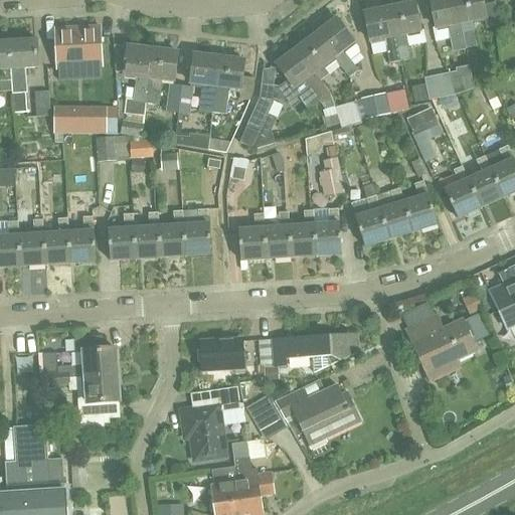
[(467,48),(456,0),(432,0),(430,1),(436,28),(448,26),(453,51),(457,51),(457,50),(467,48)]
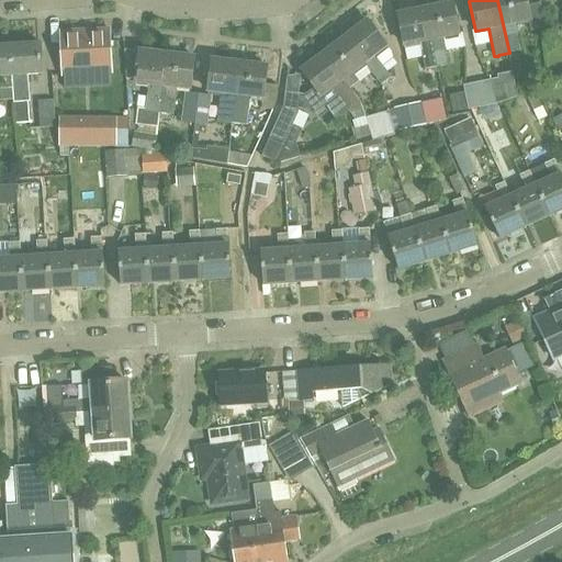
[(497,0),(509,53),(524,49),(519,26),(529,24),(530,31),(542,29),(540,3),(527,7),(525,0),(497,0)]
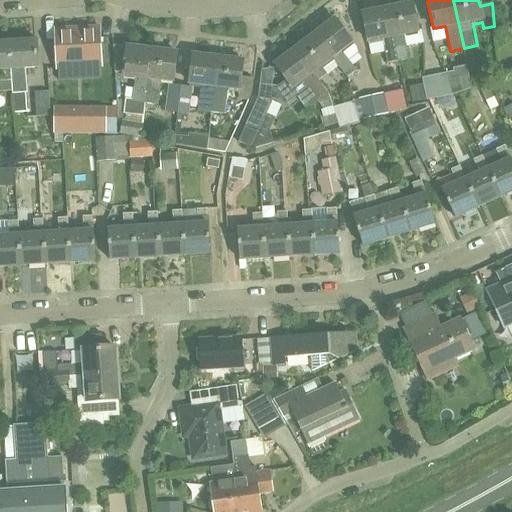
[(411,5),(386,10),(392,37),(393,37),(398,62),(409,60),(404,35),(417,32),(411,5)]
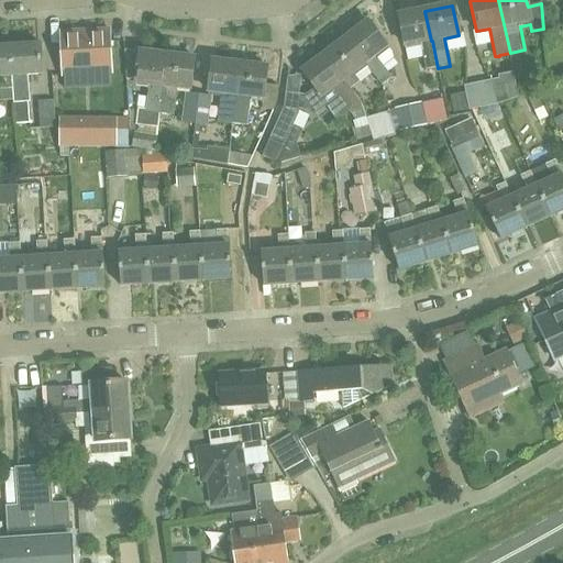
[(431,41),(424,11),(397,17),(404,46),(420,43),(426,70),(438,68),(432,41),(431,41)]
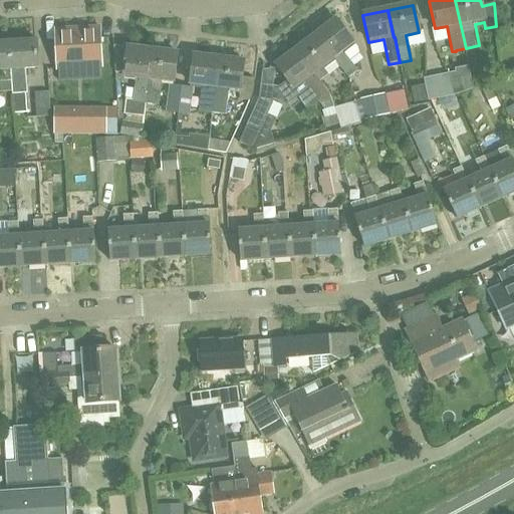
[(314,35),(331,57),(332,57),(348,79),(357,71),(349,61),(359,53),(356,48),(334,20),(314,35)]
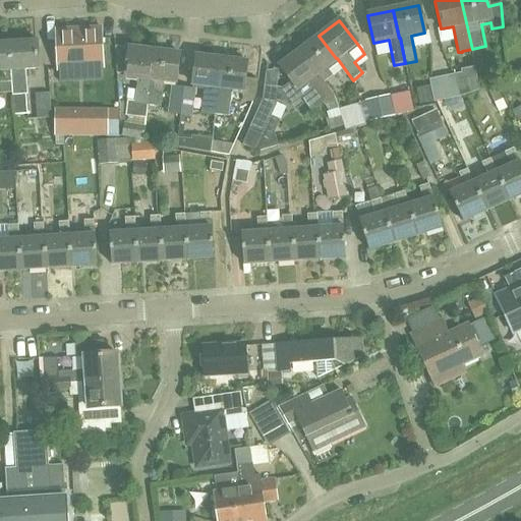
[(58,69),(102,67),(100,26),(56,29),(58,69)]
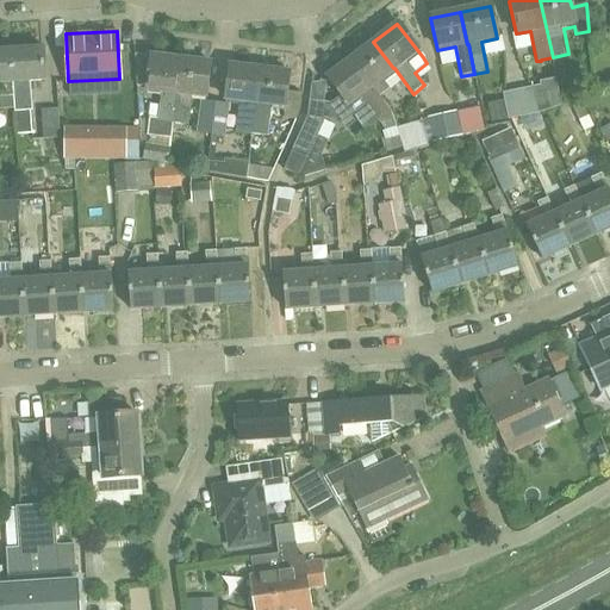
[(373,42),(350,60),(371,85),(393,68),(373,42)]
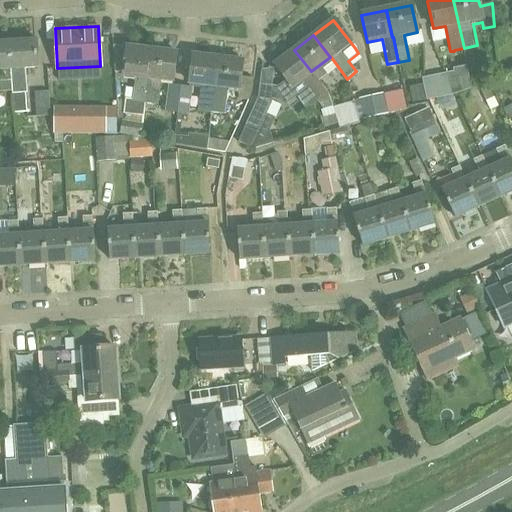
[(8,42),(11,91),(12,95),(13,95),(15,114),(26,113),(24,94),(26,94),(23,68),(37,66),(35,40),(8,42)]
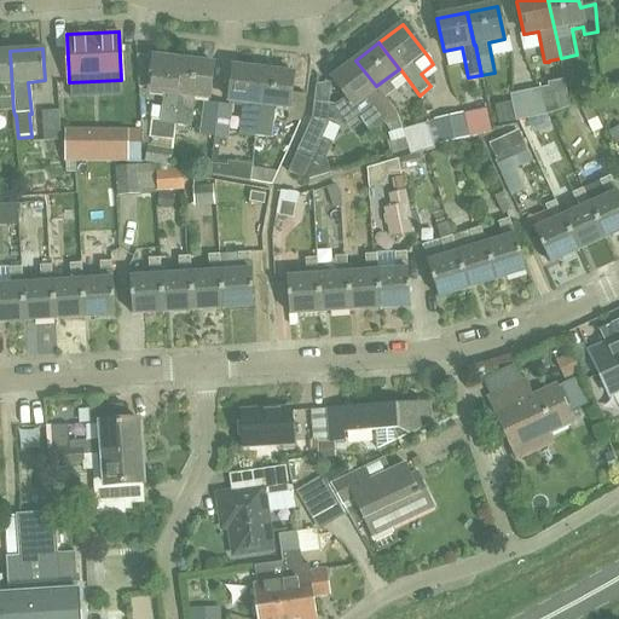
[(0,111),(13,110),(10,51),(0,51),(0,111)]
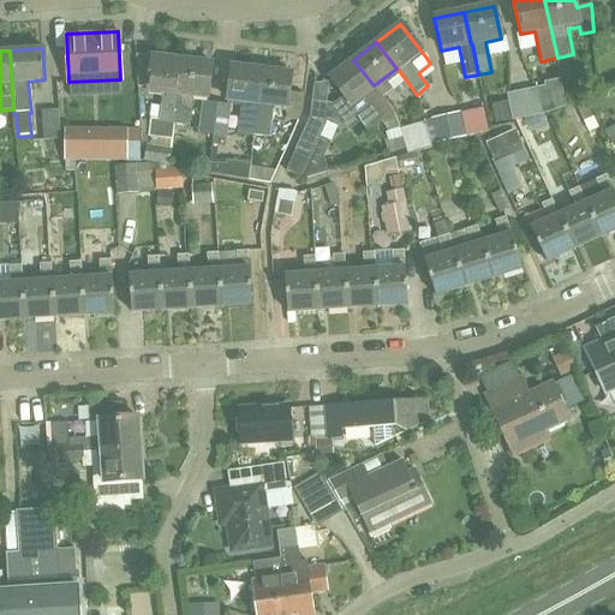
[(172,125),(180,60),(136,55),(138,88),(145,90),(162,93),(160,108),(162,108),(160,124),(154,123),(153,139),(172,142),(174,125),(172,125)]
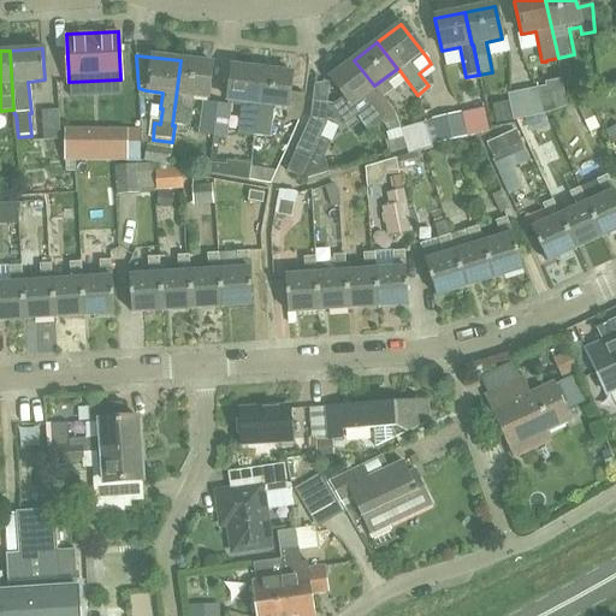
[(211,64),(181,60),(172,125),(175,125),(185,126),(188,112),(190,112),(193,96),(203,98),(197,134),(213,136),(218,104),(207,102),(211,64)]
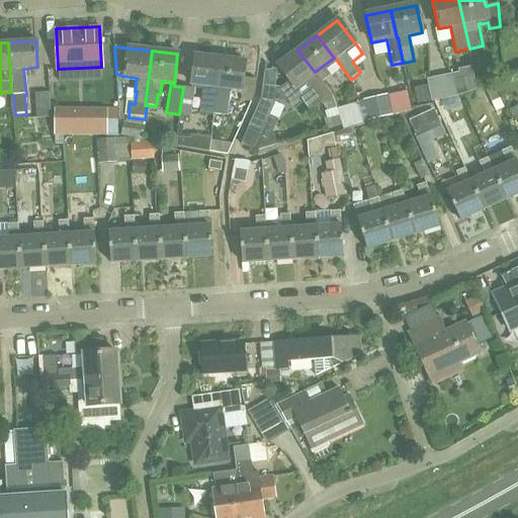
[(333,94),(315,72),(297,51),(277,66),(289,81),(278,89),(289,104),(301,95),(310,91),(313,94),(314,93),(321,103),(333,94)]
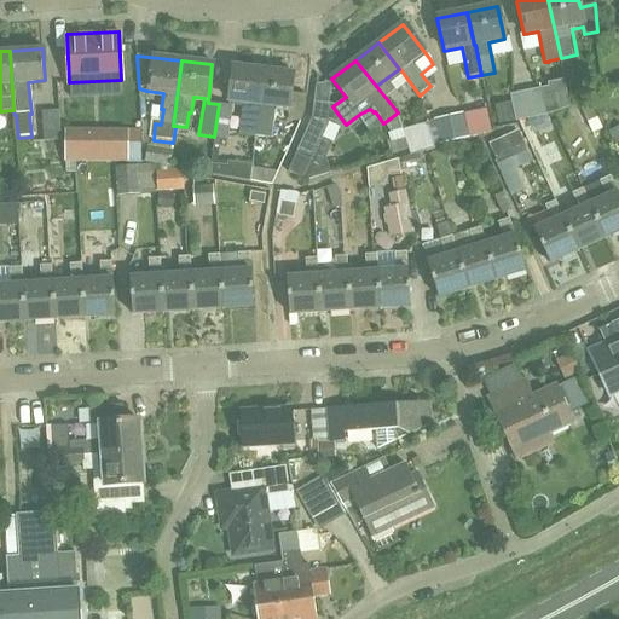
[(254,136),(261,71),(231,68),(227,102),(243,104),(239,133),(254,136)]
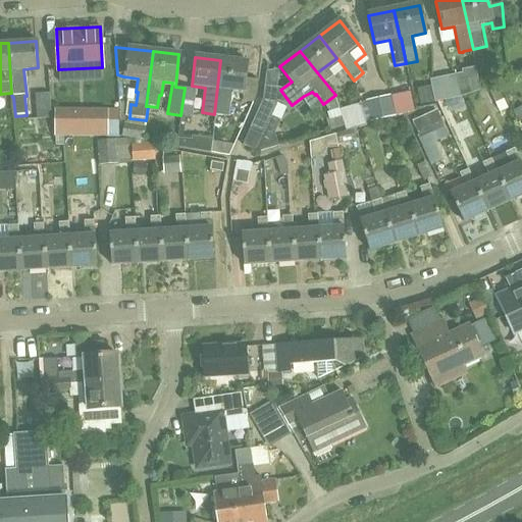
[(247,63),(220,60),(214,114),(226,116),(227,103),(231,103),(232,94),(244,95),(243,101),(253,103),(256,96),(258,81),(245,79),(247,63)]
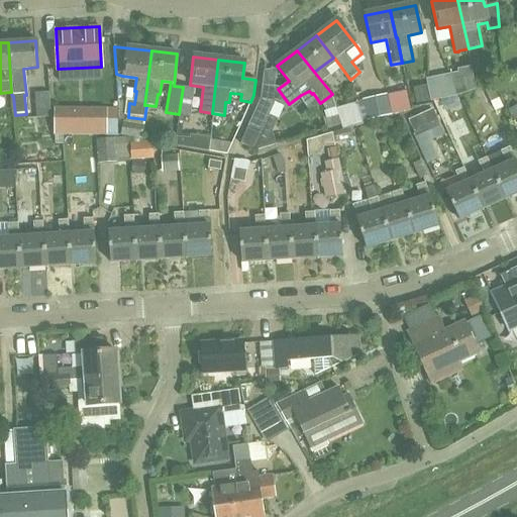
[(438,77),(442,99),(456,96),(477,89),(471,67),(457,69),(457,73),(438,77)]
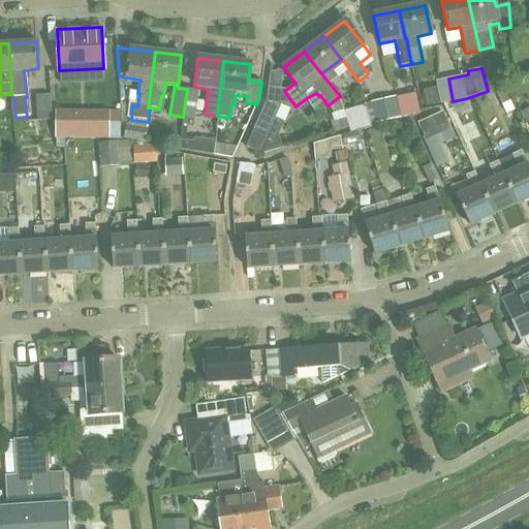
[(453,101),(448,79),(436,81),(437,87),(423,90),(426,107),(453,101)]
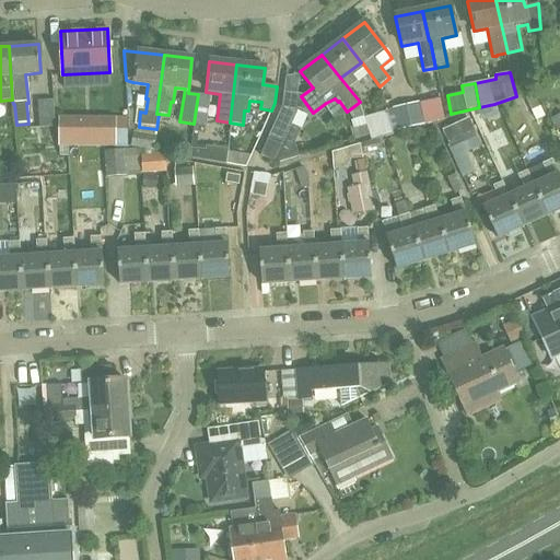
[(283,107),(267,139),(281,146),(282,146),(298,112),(300,94),(284,92),(283,107)]
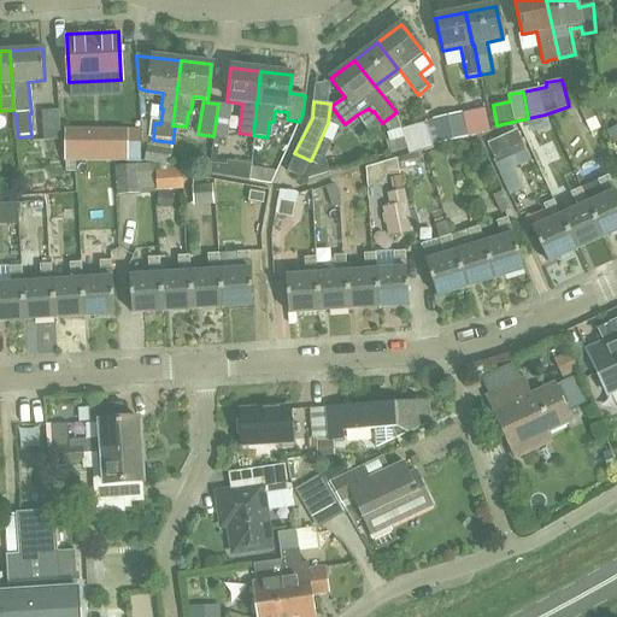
[(231,105),(218,104),(213,136),(224,139),(227,128),(228,129),(231,105)]
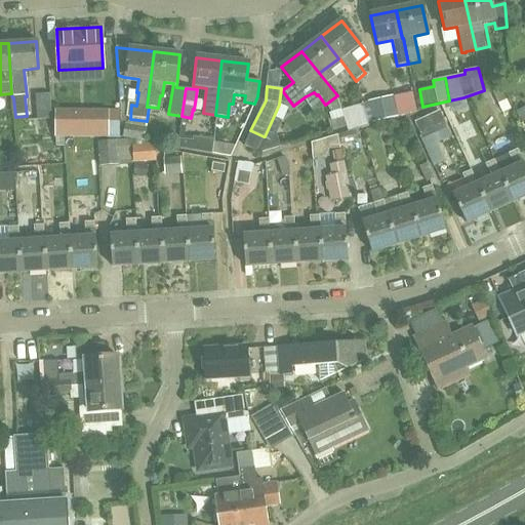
[(379,99),(385,120),(398,117),(418,112),(414,91),(394,96),(394,95),(379,99)]
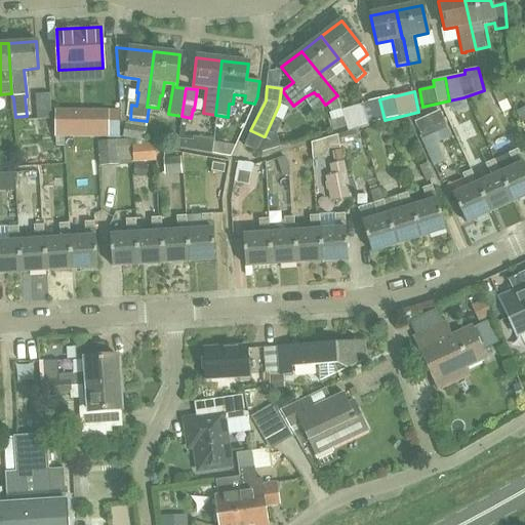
[(35,95),(37,120),(38,129),(52,127),(51,118),(49,94),(35,95)]
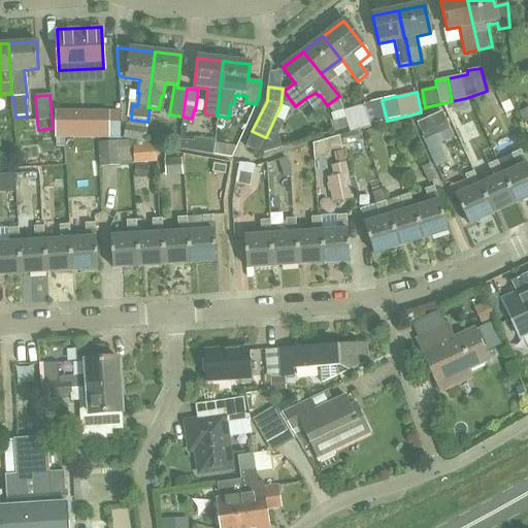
[(387,121),(382,100),(364,103),(365,109),(370,125),(374,124),(387,121)]
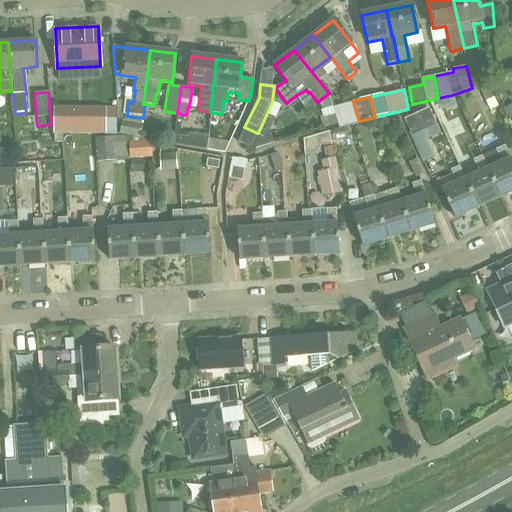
[(359,121),(354,106),(339,110),(343,126),(359,121)]
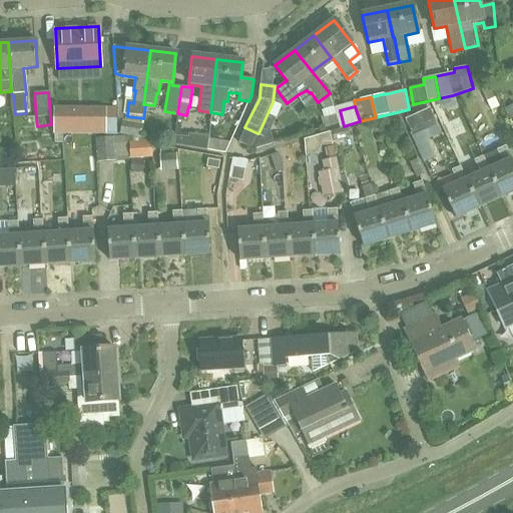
[(438,126),(429,107),(405,119),(414,137),(438,126)]
